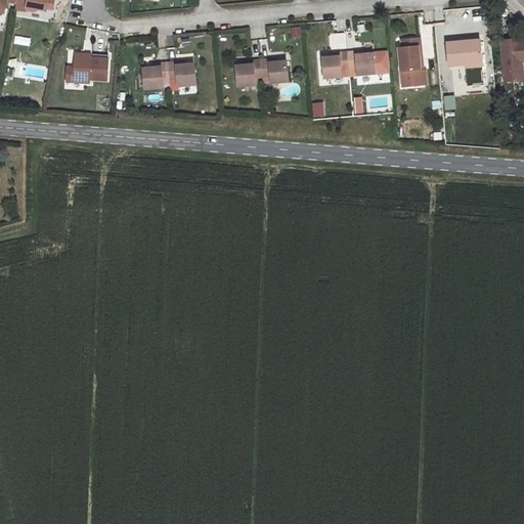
[(53,9),(54,0),(16,0),(16,2),(15,9),(26,11),(26,10),(35,11),(38,9),(45,10),(46,8),(53,9)]
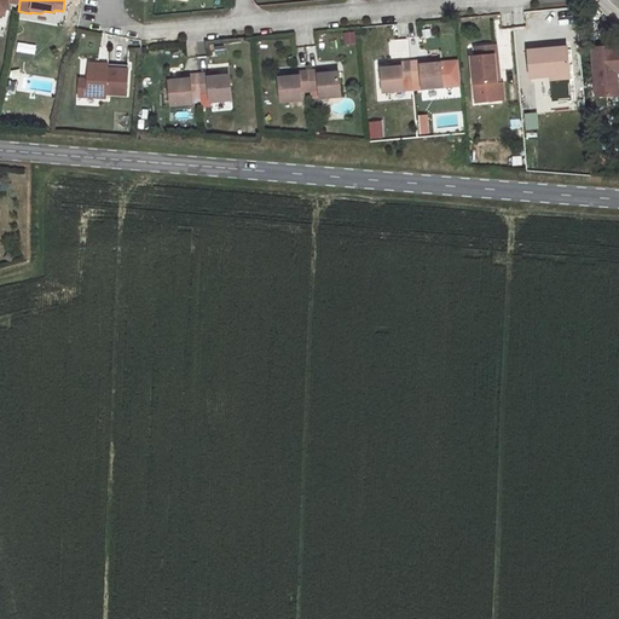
[(570,29),(570,13),(553,15),(554,29),(570,29)]
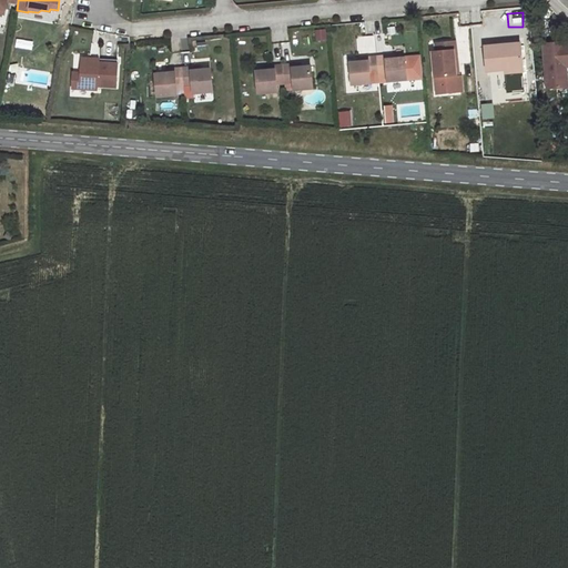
[(386,36),(396,36),(396,24),(386,24),(386,36)]
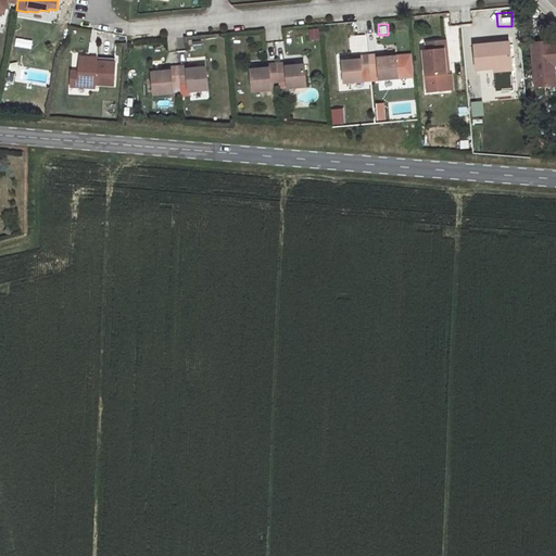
[(318,38),(317,30),(308,32),(310,39),(318,38)]
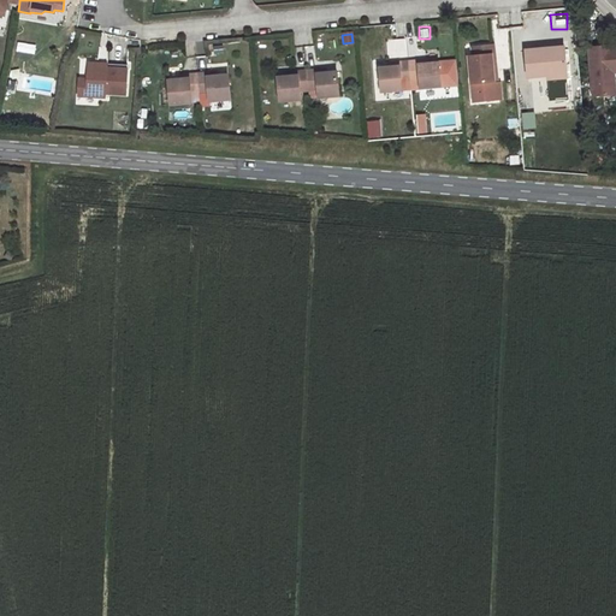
[(408,57),(407,39),(386,40),(389,59),(408,57)]
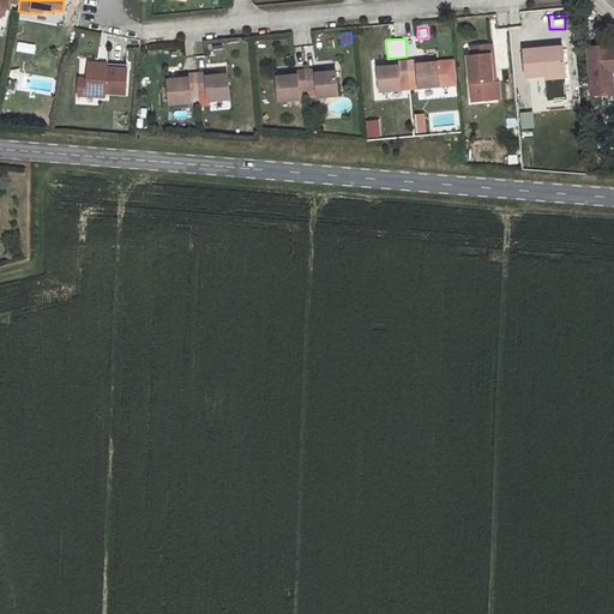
[(494,100),(488,54),(492,54),(491,44),(469,47),(470,55),(467,56),(471,102),(494,100)]
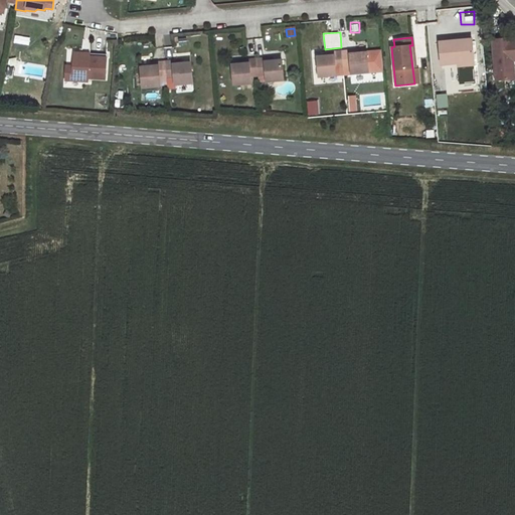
[(513,60),(513,56),(514,56),(514,38),(511,39),(511,38),(492,39),(496,80),(514,78),(513,60)]
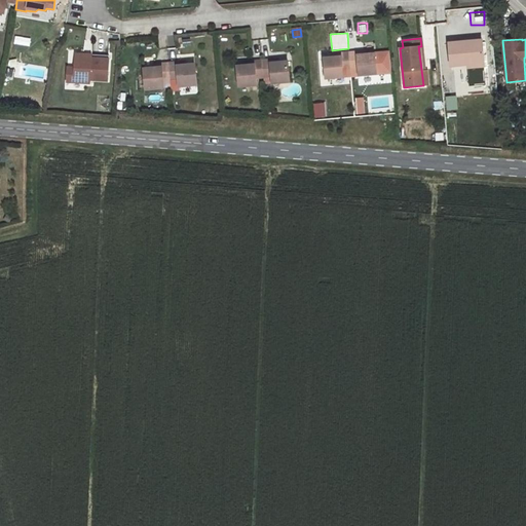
[(484,61),(482,40),(449,43),(451,66),(465,64),(465,67),(471,67),(471,62),(484,61)]
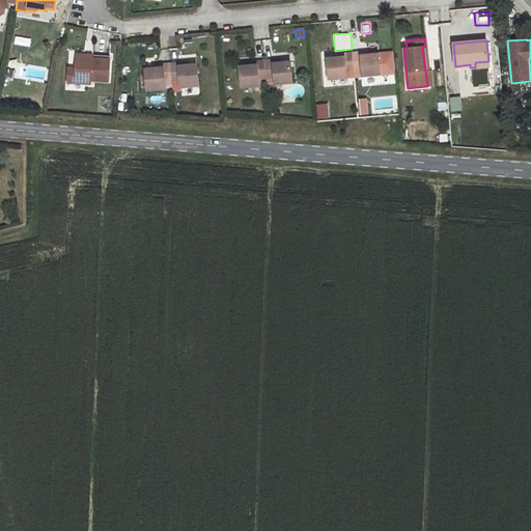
[(431,85),(430,72),(428,72),(425,47),(422,47),(427,86),(431,85)]
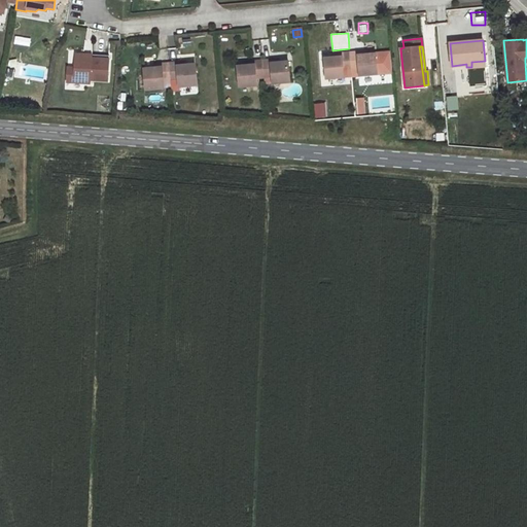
[(387,73),(385,53),(365,54),(358,55),(358,51),(350,53),(352,76),(387,73)]
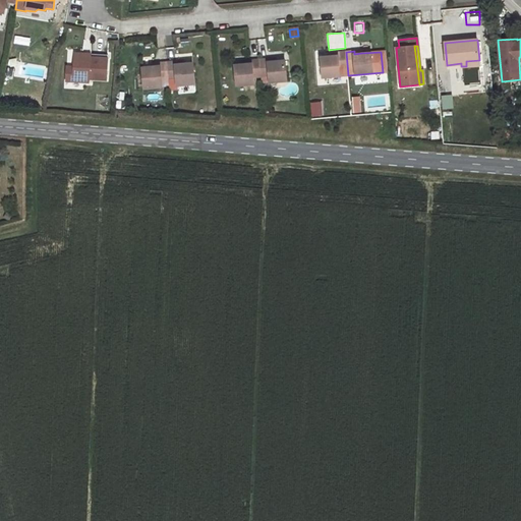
[(348,75),(346,52),(338,53),(338,55),(330,56),(321,57),(323,77),(348,75)]
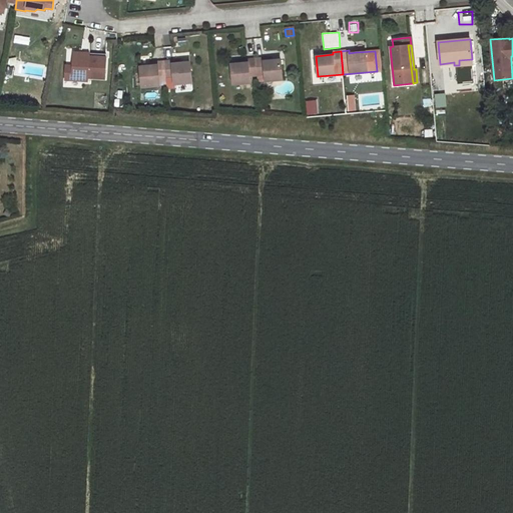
[(104,78),(105,57),(73,55),(72,66),(72,77),(80,77),(79,80),(87,81),(87,77),(104,78)]
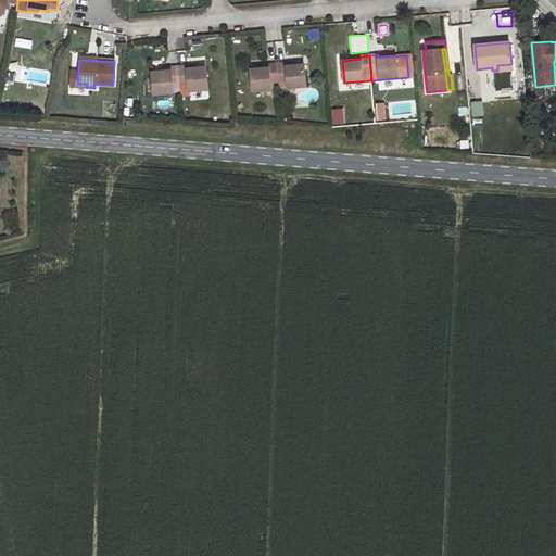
[(306,87),(304,64),(294,65),(286,66),(286,63),(277,64),(279,81),(279,88),(288,87),(288,88),(306,87)]
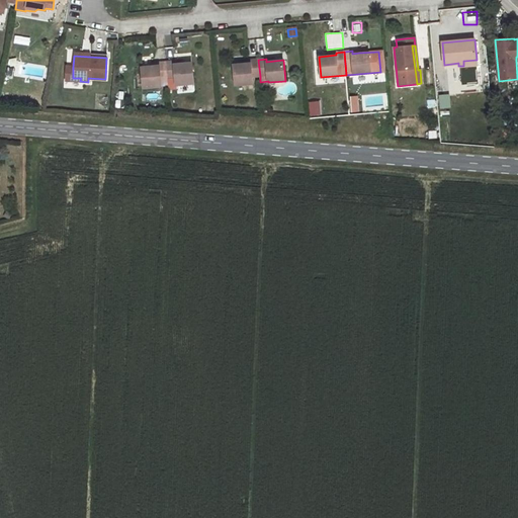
[(253,84),(252,77),(260,76),(258,60),(250,60),(250,63),(243,64),(234,65),(236,85),(253,84)]
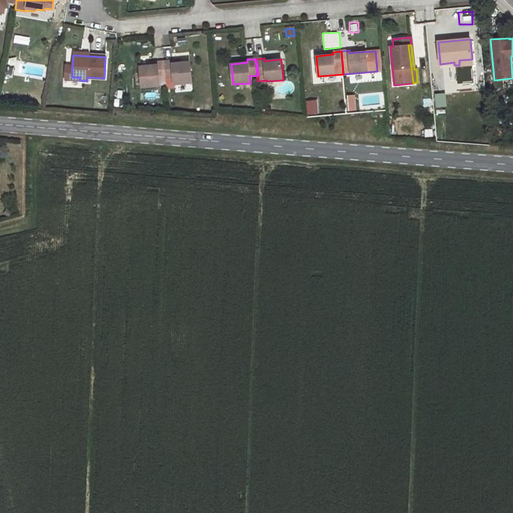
[(166,78),(165,61),(157,62),(157,65),(149,66),(140,67),(142,87),(160,85),(159,78),(166,78)]
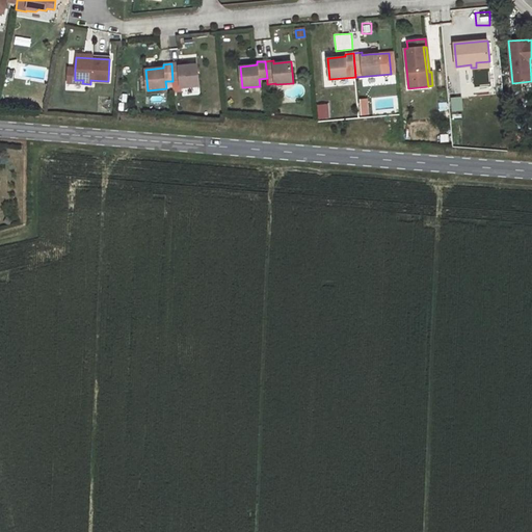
[(200,85),(197,64),(187,65),(180,67),(180,63),(171,63),(173,81),(174,88),(174,92),(181,91),(181,87),(200,85)]
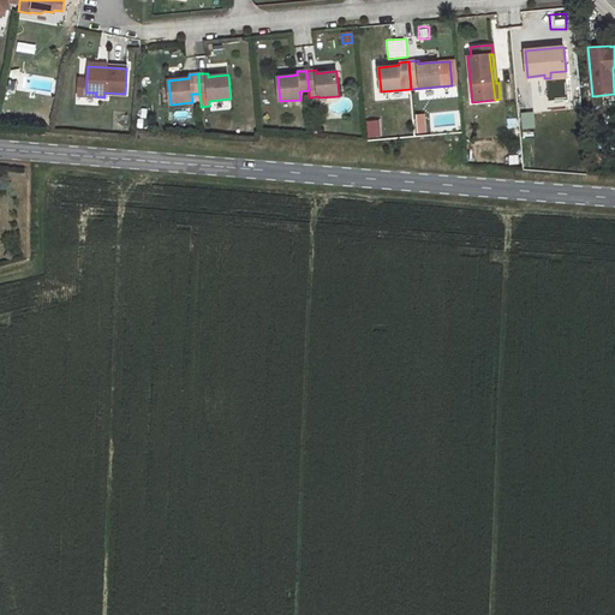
[(87,93),(87,79),(78,79),(78,95),(95,96),(96,93),(87,93)]
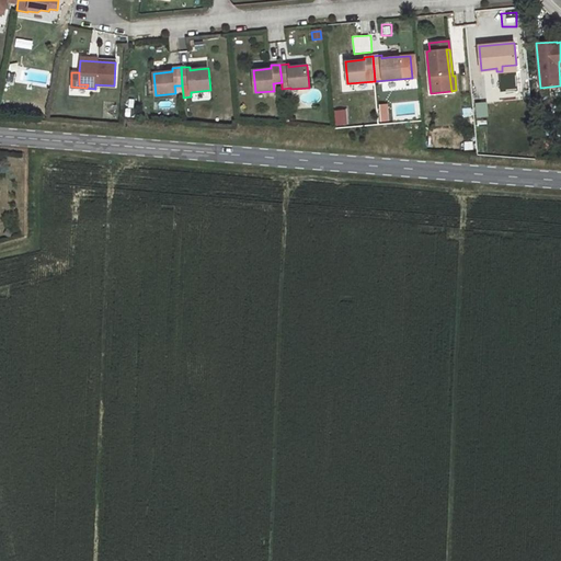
[(346,109),(333,110),(334,126),(347,125),(346,109)]
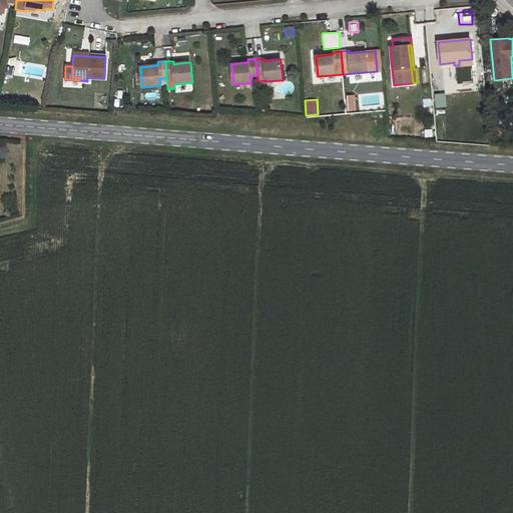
All buildings are outlined.
